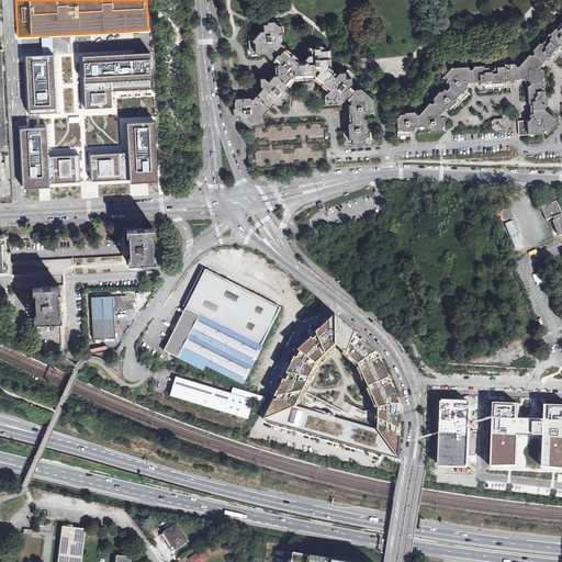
[(411,135),(411,131),(412,131),(415,128),(424,127),(425,130),(427,127),(430,130),(430,132),(444,131),(442,117),(440,119),(440,115),(446,110),(448,111),(453,110),(469,92),(467,90),(468,89),(468,87),(465,85),(468,82),(474,82),(474,85),(479,89),(510,87),(510,83),(515,83),(519,80),(523,79),(525,81),(527,79),(529,81),(530,85),(527,87),(528,103),(530,104),(530,108),(530,114),(529,115),(531,117),(528,121),(518,121),(518,135),(541,134),(541,131),(543,131),(547,134),(557,124),(555,123),(555,120),(544,110),(544,108),(547,105),(547,96),(544,96),(542,70),(540,70),(540,67),(546,60),(549,60),(550,59),(552,60),(554,60),(561,52),(561,22),(561,23),(560,22),(555,27),(553,27),(548,34),(549,34),(543,41),(542,40),(539,43),(538,42),(532,48),(534,49),(534,51),(534,52),(531,55),(528,55),(519,66),(516,66),(515,64),(513,64),(496,65),(496,67),(489,67),(489,66),(483,66),(483,64),(475,65),(475,66),(473,66),(472,68),(469,68),(468,67),(452,67),(442,77),(446,80),(446,82),(449,82),(449,86),(447,89),(445,89),(441,92),(438,90),(434,97),(434,98),(434,100),(431,103),(429,103),(419,114),(418,114),(416,112),(413,112),(413,110),(405,111),(405,113),(401,113),(401,114),(396,115),(398,136),(411,135)]
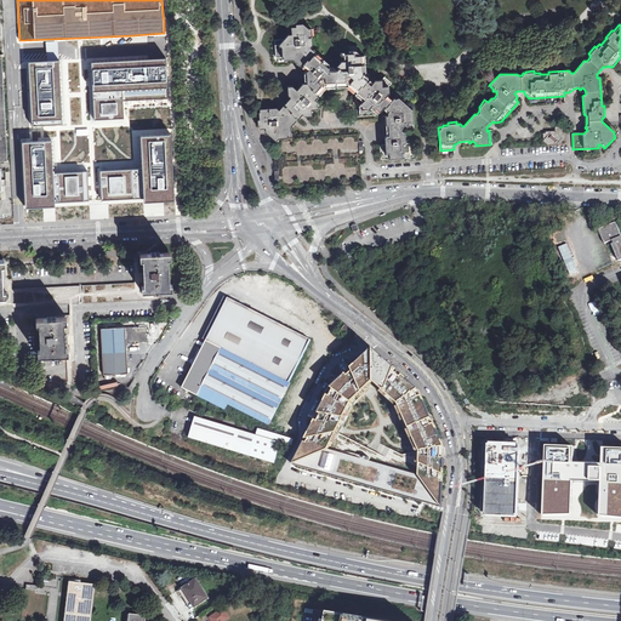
[(273,138),(277,138),(289,138),(288,130),(286,129),(296,118),(301,112),(306,115),(312,115),(312,109),(318,109),(317,102),(313,97),(322,87),(322,85),(345,84),(346,83),(357,92),(353,97),(360,104),(359,106),(359,114),(372,114),(375,115),(379,112),(380,112),(385,107),(386,107),(389,102),(385,97),(389,92),(389,86),(391,83),(385,78),(381,80),(375,80),(365,72),(365,64),(362,64),(362,56),(358,52),(358,46),(349,46),(349,56),(345,56),(345,61),(341,61),(336,67),(337,68),(336,70),(329,70),(329,63),(323,60),(320,61),(313,55),(314,52),(311,47),(313,45),(312,38),(309,38),(309,28),(306,26),(291,27),(291,34),(288,34),(284,39),(274,40),(275,58),(290,57),(294,60),(295,57),(308,69),(305,74),(305,80),(307,80),(307,84),(298,91),(292,86),(288,86),(288,95),(292,98),(285,107),(281,112),(277,108),(269,108),(269,112),(260,112),(260,119),(258,119),(258,126),(266,126),(266,132),(273,138)]
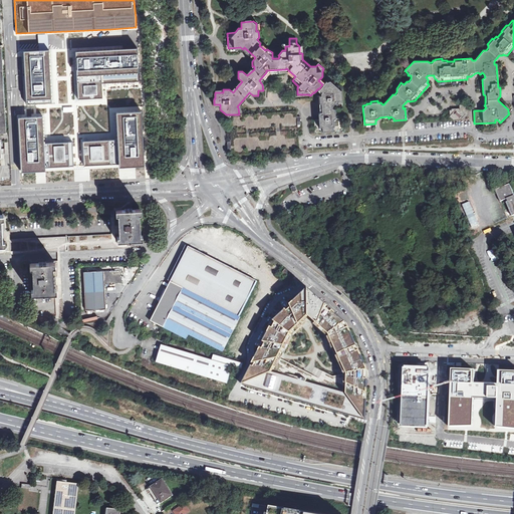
[(136,46),(74,49),(74,53),(75,67),(76,96),(82,96),(101,95),(100,71),(137,70),(136,46)]
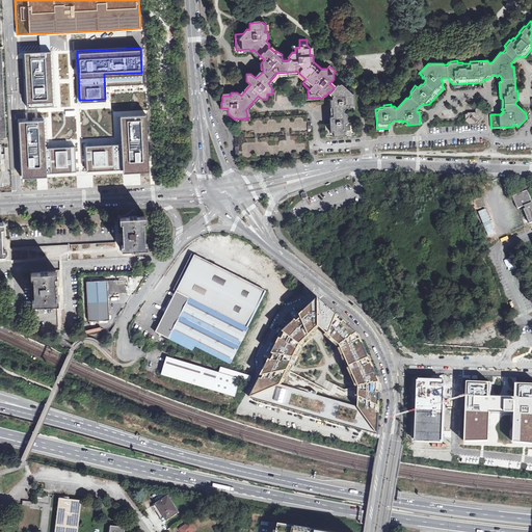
[(50,51),(24,53),(25,76),(27,107),(52,105),(51,77),(50,51)]
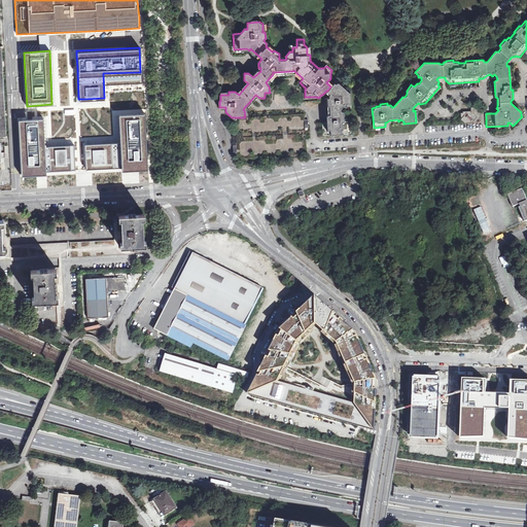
[(335,82),(330,86),(327,91),(325,93),(329,96),(329,98),(327,99),(327,106),(329,106),(330,114),(328,114),(328,118),(326,118),(327,123),(322,124),(323,135),(348,134),(347,121),(344,121),(344,113),(342,111),(342,108),(344,106),(345,107),(347,106),(351,105),(350,93),(349,93),(339,83),(336,83),(335,82)]
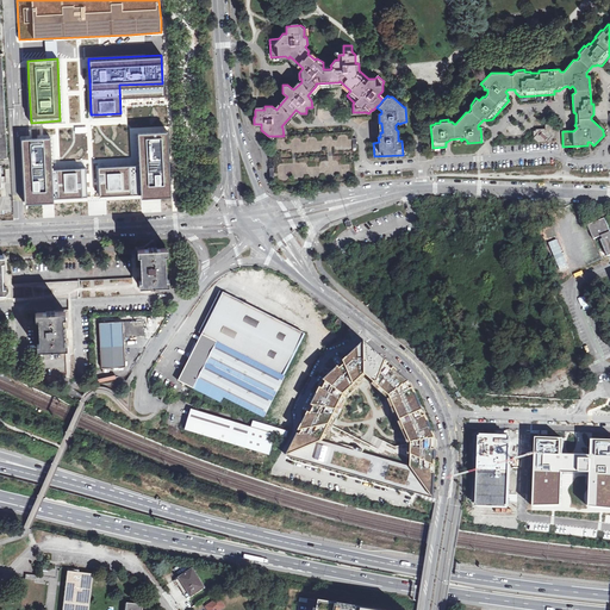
[(540,142),(552,142),(552,135),(554,134),(556,134),(555,125),(545,126),(546,131),(534,131),(534,137),(540,142)]
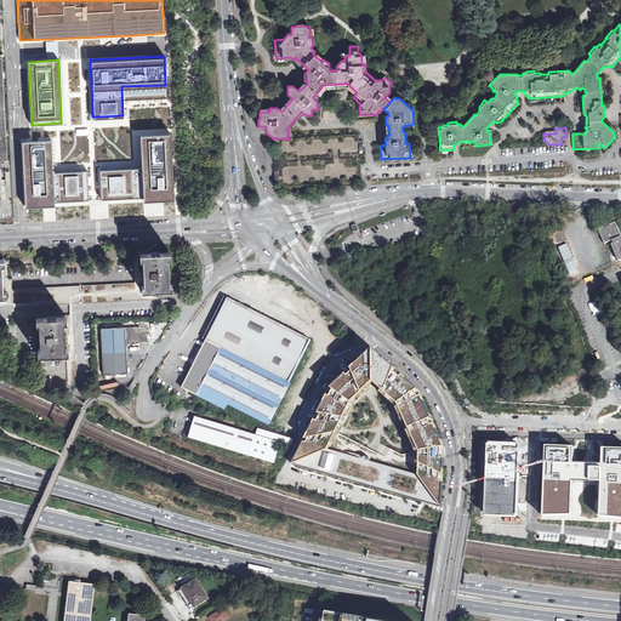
[(136,166),(98,169),(100,184),(100,198),(141,197),(142,198),(158,197),(172,197),(169,131),(138,132),(140,166),(136,166)]
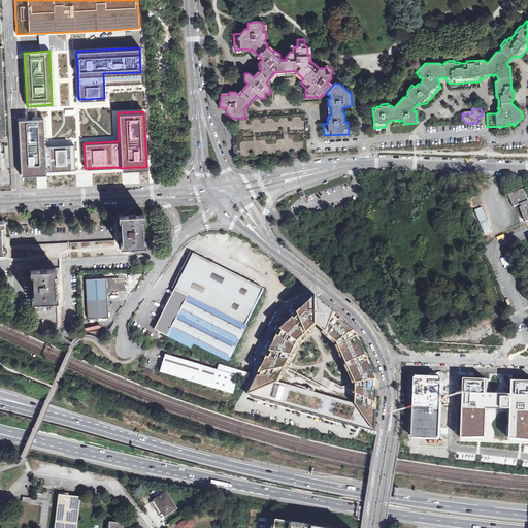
[(305,113),(245,118),(235,118),(236,145),(233,145),(234,154),(237,154),(237,160),(307,156),(305,128),(309,128),(308,120),(305,120),(305,113)]
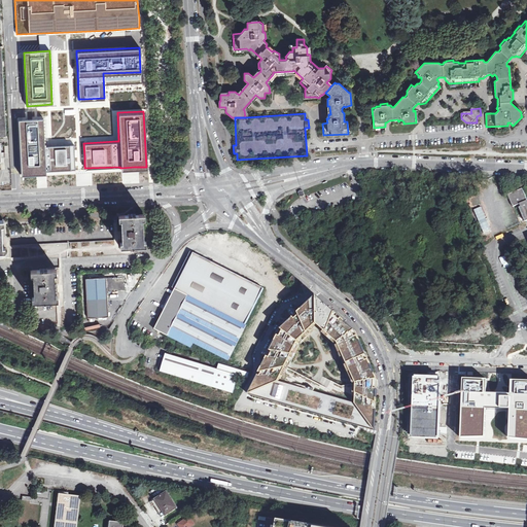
[(28,117),(16,118),(20,174),(45,173),(44,170),(74,169),(74,163),(74,162),(74,161),(74,156),(73,151),(73,144),(43,145),(43,143),(42,117),(28,117)]
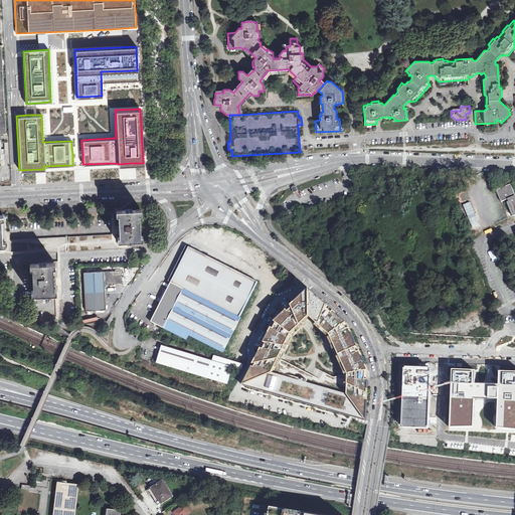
[(514,195),(510,184),(496,189),(501,202),(506,200),(512,215),(514,214),(514,195)]
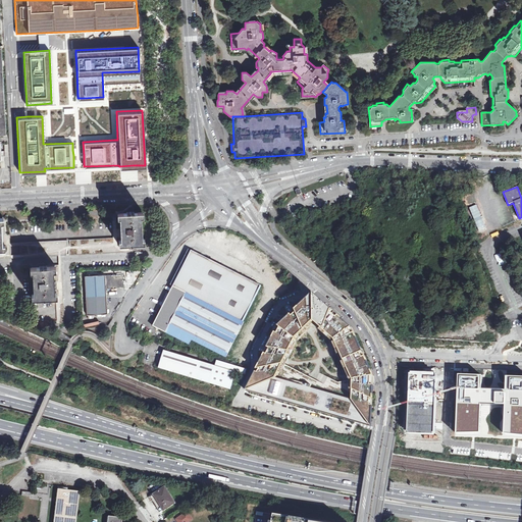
[(143,239),(141,217),(143,217),(142,212),(135,213),(134,211),(126,212),(126,213),(118,213),(119,218),(120,218),(120,219),(121,240),(120,240),(120,245),(129,245),(129,246),(133,246),(136,245),(136,244),(144,244),(144,239),(143,239)]
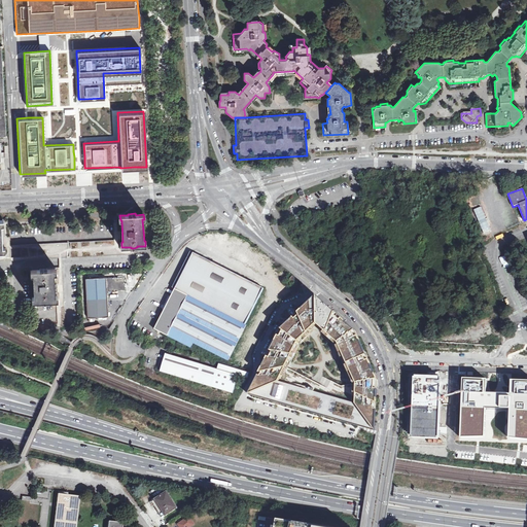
[(10,230),(2,230),(3,247),(4,247),(5,251),(0,251),(0,260),(59,258),(60,257),(61,257),(70,257),(134,254),(134,252),(134,248),(131,248),(131,247),(121,247),(121,242),(123,242),(121,221),(113,222),(114,240),(69,242),(10,245),(10,230)]
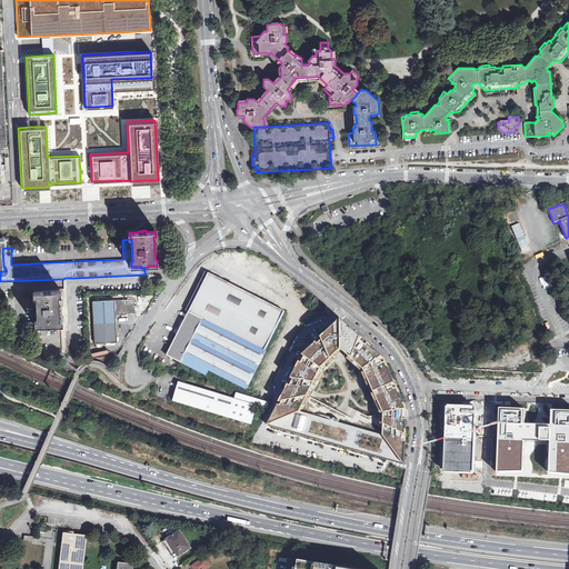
[(209,272),(192,307),(189,312),(202,319),(265,351),(269,345),(286,311),(209,272)]
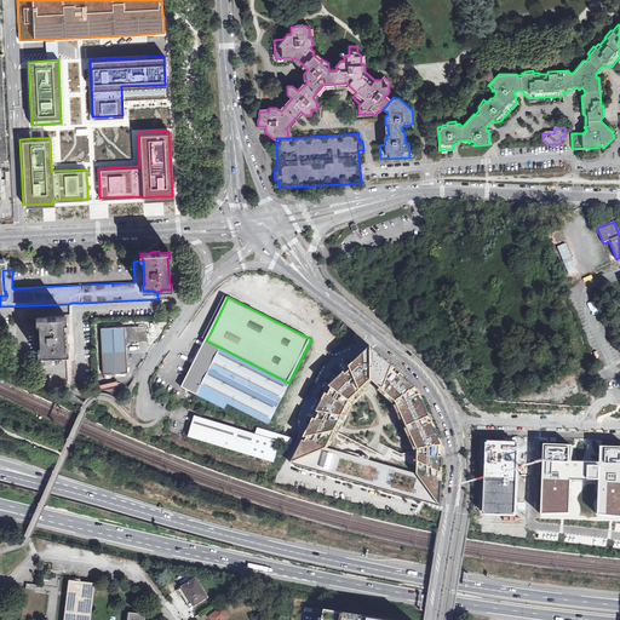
[(67,354),(65,354),(68,383),(70,383),(76,383),(73,314),(72,315),(70,315),(69,315),(56,315),(56,317),(64,316),(65,320),(65,322),(64,322),(65,348),(67,348),(67,354)]
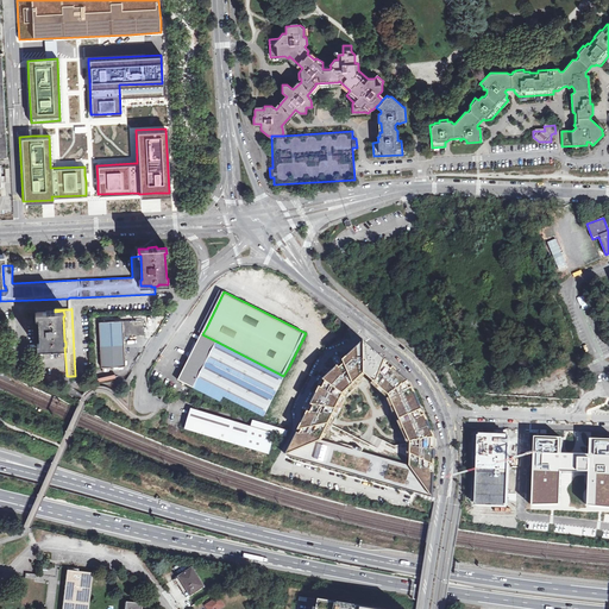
[(64,341),(63,316),(64,316),(64,314),(63,311),(55,312),(55,309),(46,309),(46,312),(37,312),(37,318),(38,318),(39,343),(38,343),(38,349),(48,349),(48,350),(57,349),(57,347),(64,347),(66,347),(66,341),(64,341)]
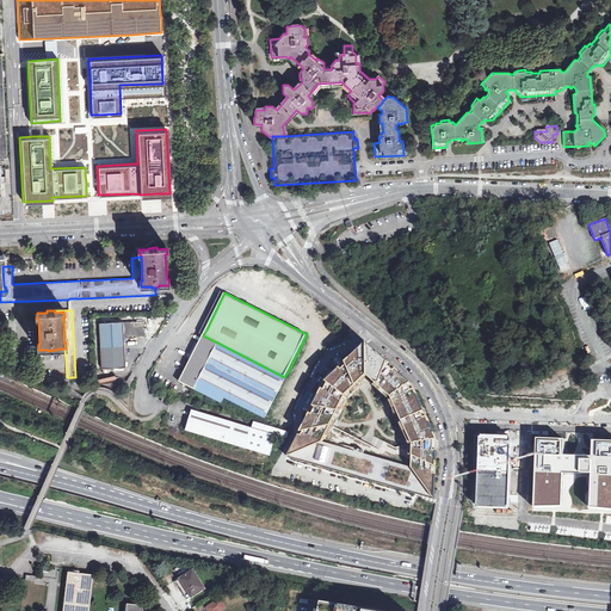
[(339,320),(334,326),(341,331),(345,325),(339,320)]
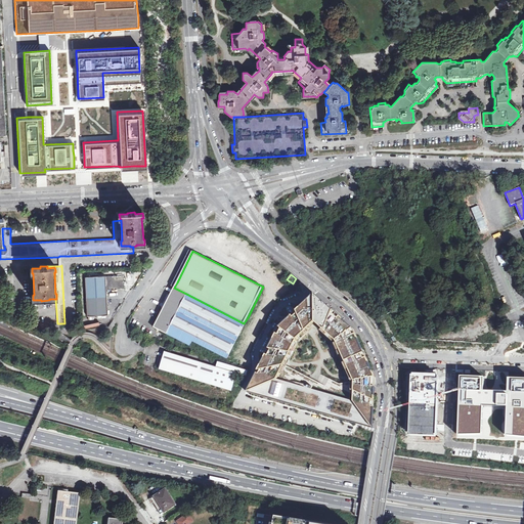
[(85,277),(87,316),(107,315),(106,289),(125,288),(124,275),(105,276),(85,277)]
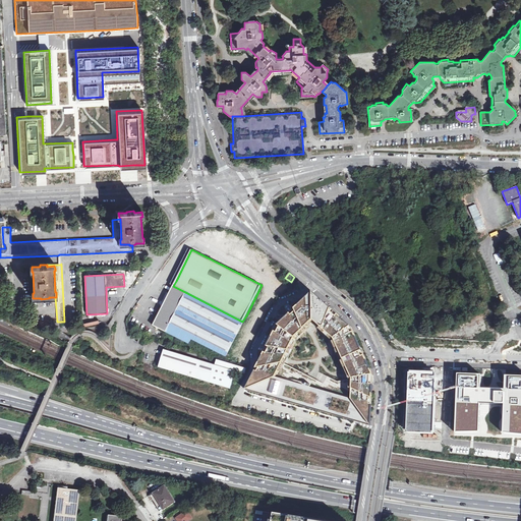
[(165,333),(185,292),(173,286),(154,326),(165,333)]
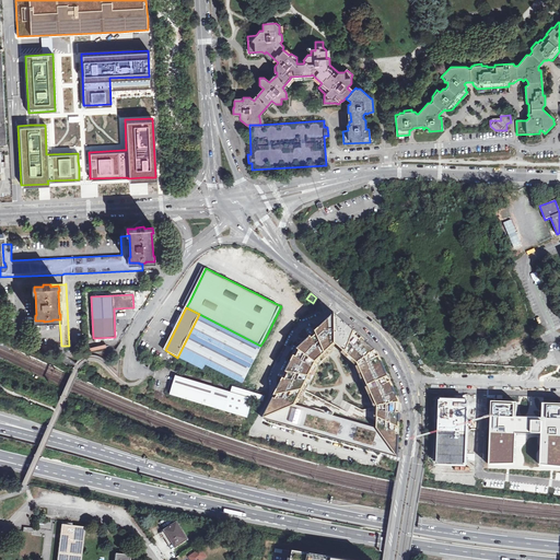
[(260,346),(199,314),(177,358),(203,370),(207,364),(245,385),(247,382),(245,381),(263,347),(260,346)]
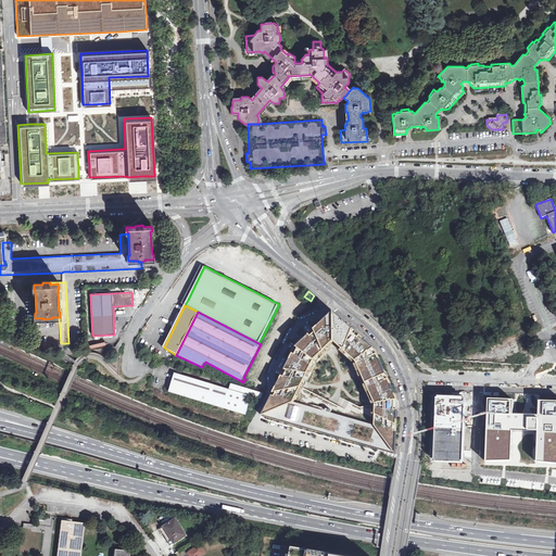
[(397,399),(376,350),(336,313),(295,350),(263,416),(396,453),(397,399)]
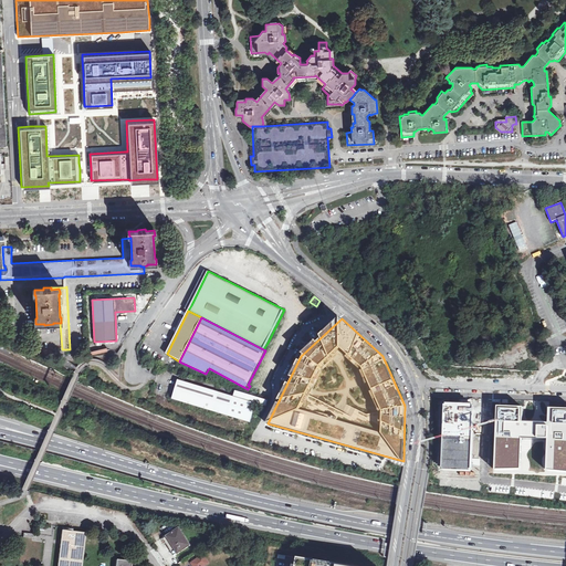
[(179,380),(174,399),(251,423),(257,405),(234,398),(179,380)]
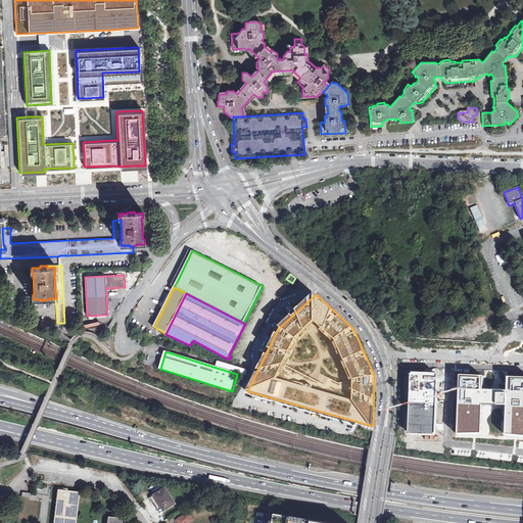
[(219,362),(217,368),(237,374),(246,376),(247,371),(219,362)]
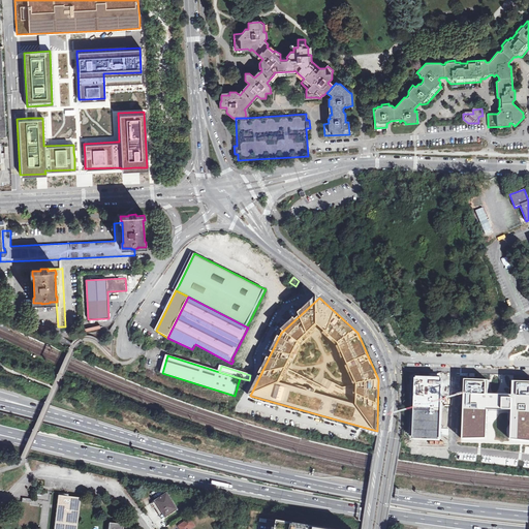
[(443,378),(415,377),(413,440),(419,440),(441,441),(443,378)]
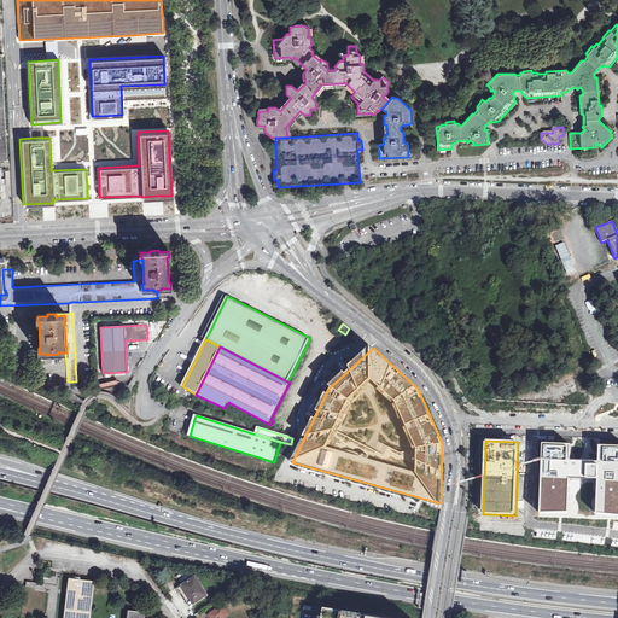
[(617,443),(600,443),(600,459),(575,459),(576,443),(544,443),(544,507),(573,508),(575,476),(600,476),(600,511),(617,511),(617,443)]
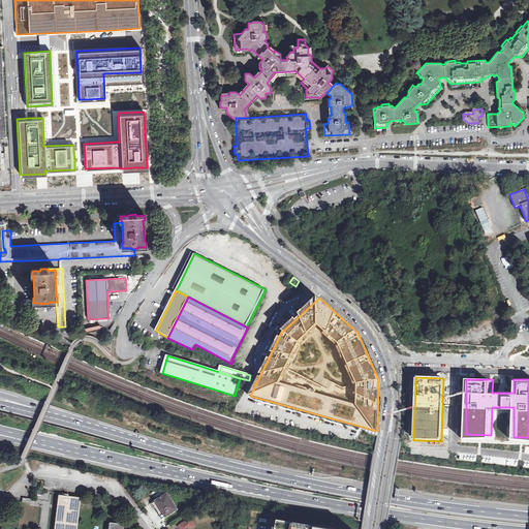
[(150,503),(155,511),(157,510),(162,519),(178,509),(167,494),(155,502),(154,501),(150,503)]
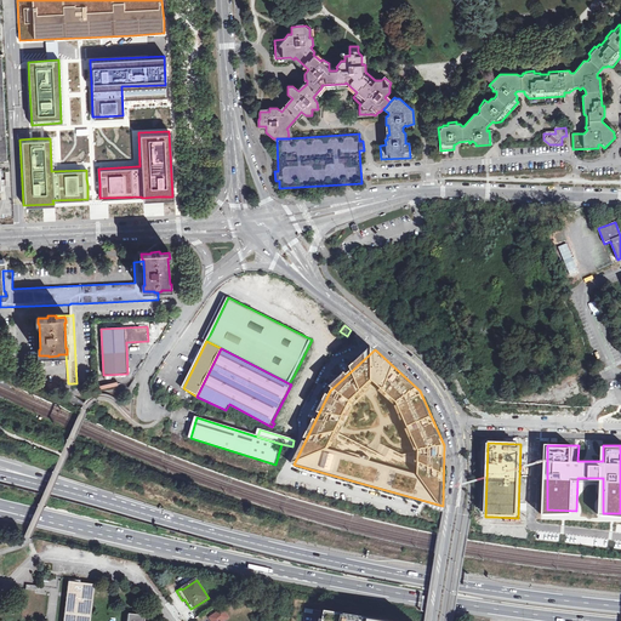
[(90,620),(95,584),(68,581),(63,620),(90,620)]
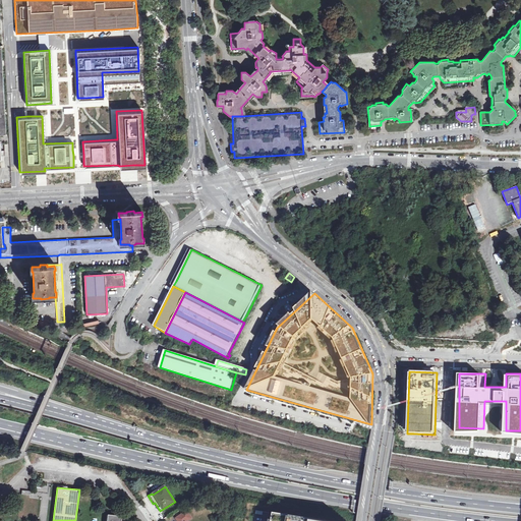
[(24,501),(22,513),(35,515),(36,502),(24,501)]
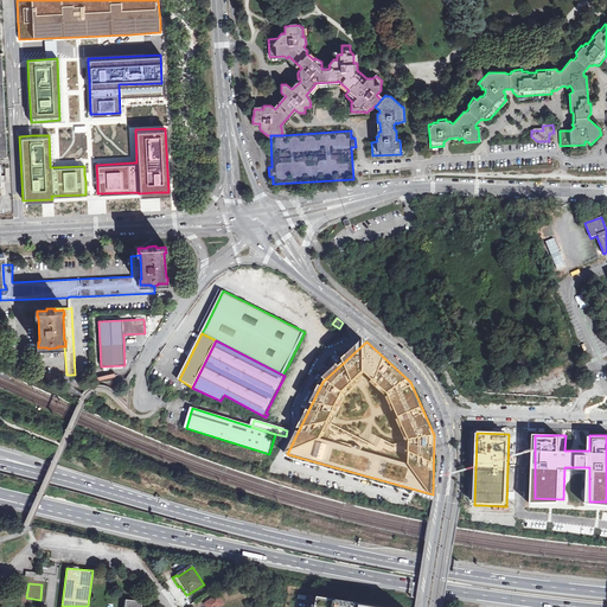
[(393,606),(289,592),(286,606),(393,606)]
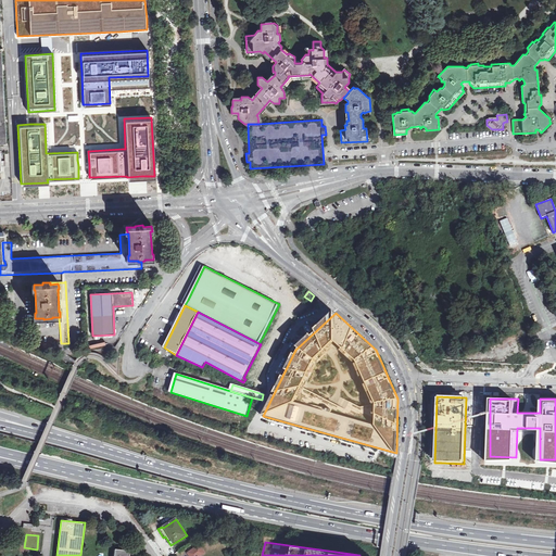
[(191,552),(193,555),(200,555),(204,554),(199,545),(191,552)]
